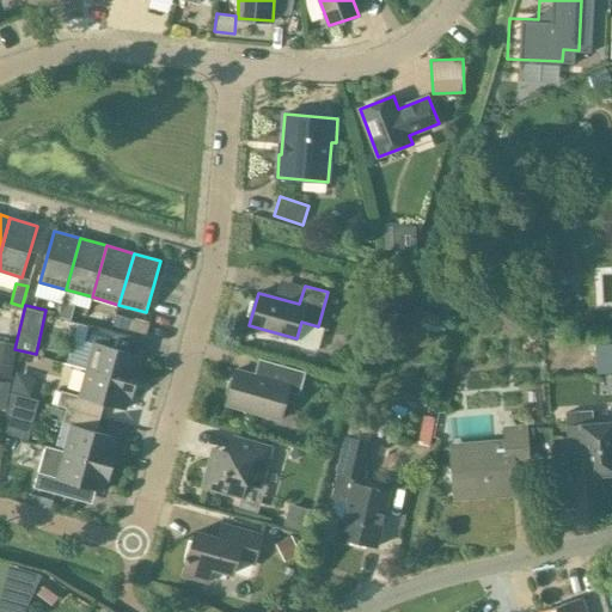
[(95,342),(87,369),(136,383),(140,368),(138,367),(141,355),(138,354),(141,340),(91,325),(87,340),(95,342)]
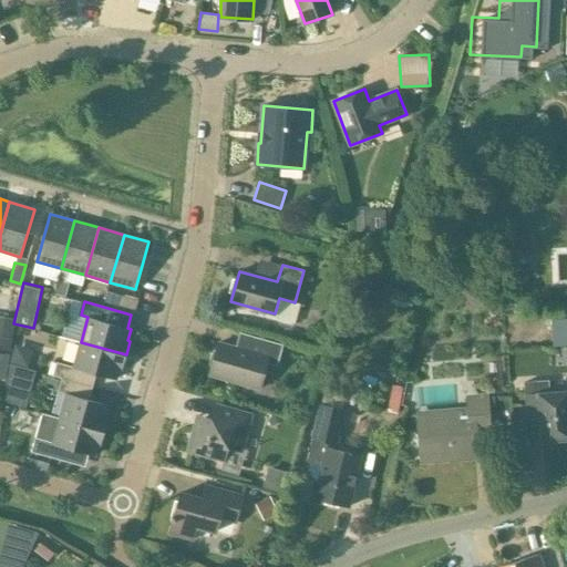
[(0,346),(10,348),(16,318),(0,315),(0,346)]
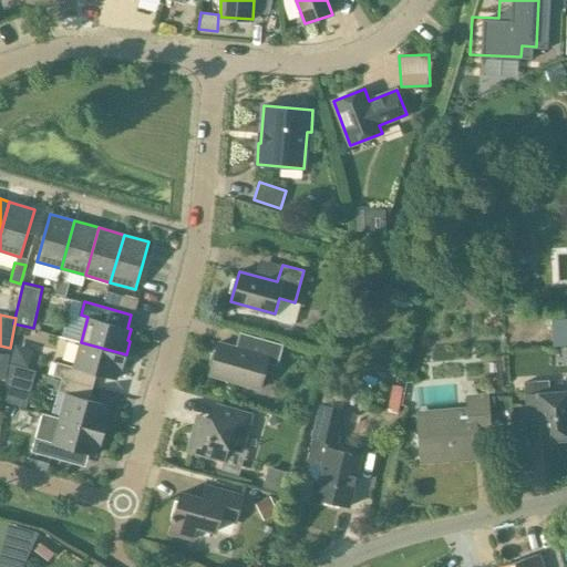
[(554,344),(566,343),(566,318),(552,319),(554,344)]
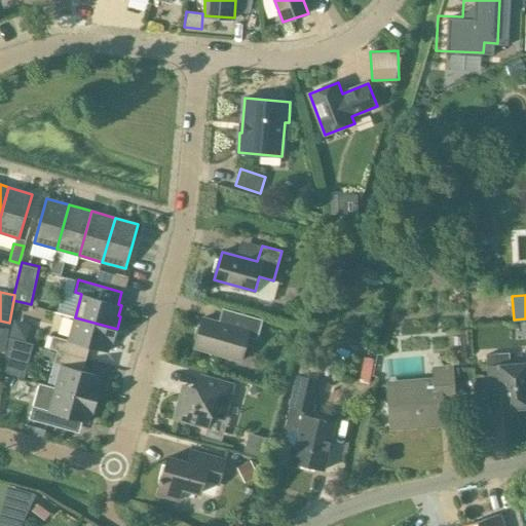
[(54,336),(50,348),(82,358),(86,345),(108,351),(111,341),(113,341),(117,329),(75,317),(69,340),(54,336)]
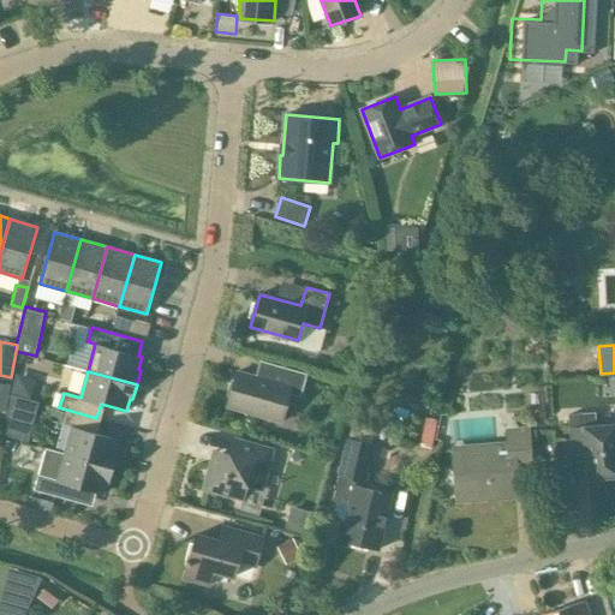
[(227,406),(281,422),(292,387),(238,371),(236,380),(231,381),(228,394),(230,399),(227,406)]
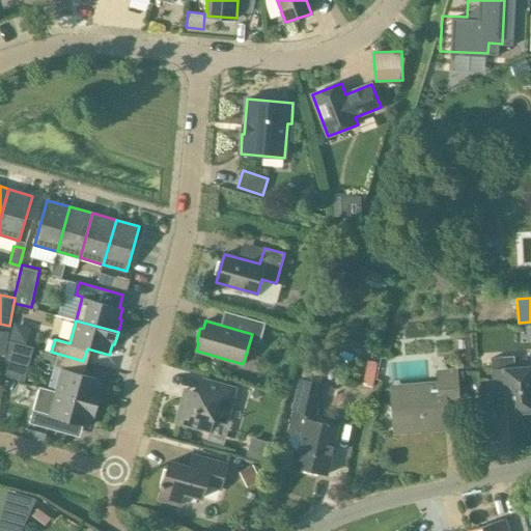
[(26,380),(31,343),(25,342),(27,328),(11,325),(3,376),(26,380)]
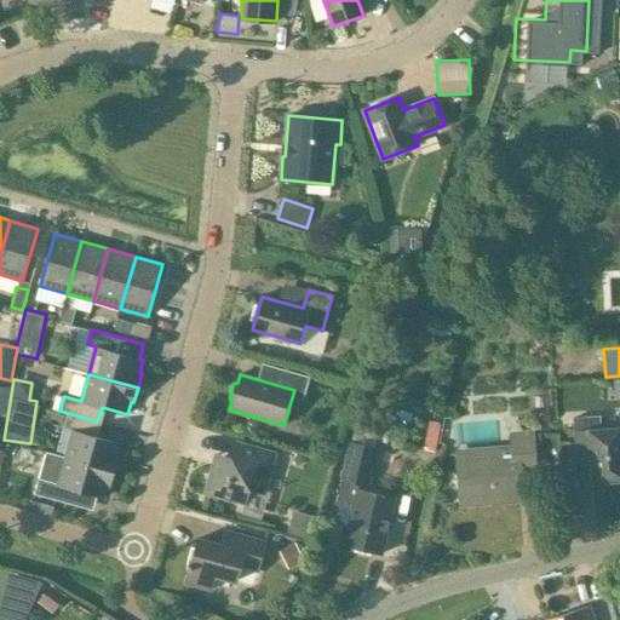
[(65,458),(114,471),(119,457),(116,455),(119,443),(93,436),(97,422),(59,411),(52,408),(47,426),(64,430),(65,428),(73,430),(65,458)]
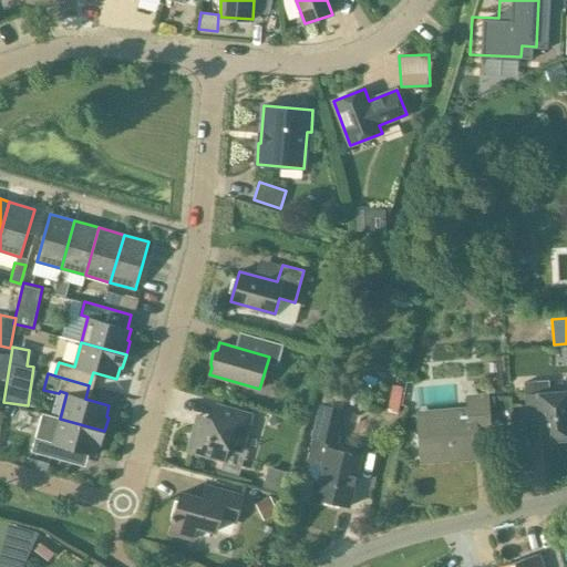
[(524,382),(526,414),(539,413),(542,440),(566,437),(566,391),(549,393),(548,380),(524,382)]
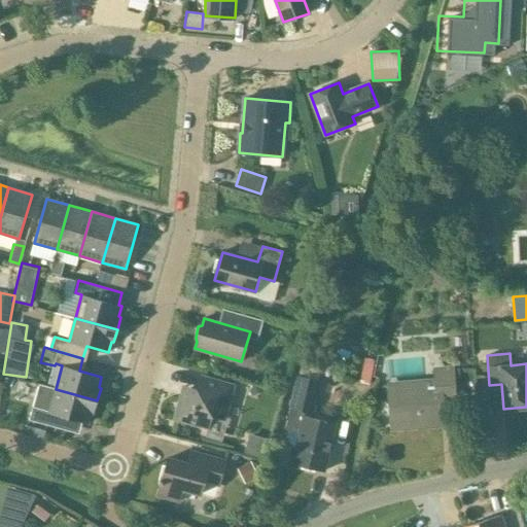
[(324,469),(336,422),(309,417),(311,410),(313,410),(320,380),(316,379),(318,369),(302,365),(300,375),(297,375),(285,427),(301,431),(293,461),(324,469)]
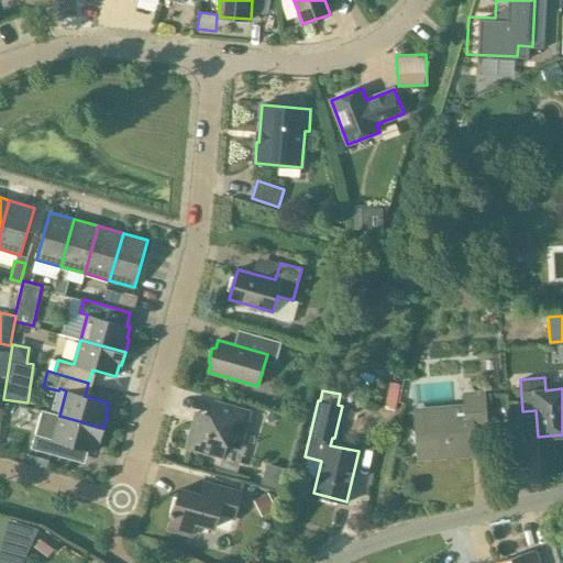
[(484,429),(482,394),(466,395),(467,407),(417,410),(420,456),(472,452),(471,430),(484,429)]
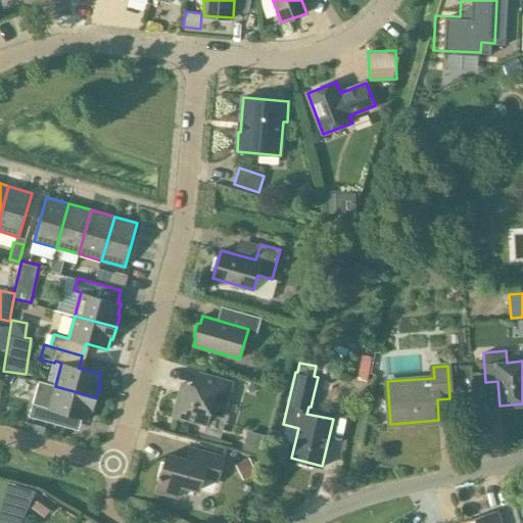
[(210,412),(223,416),(232,382),(200,374),(196,387),(183,383),(174,415),(206,424),(210,412)]
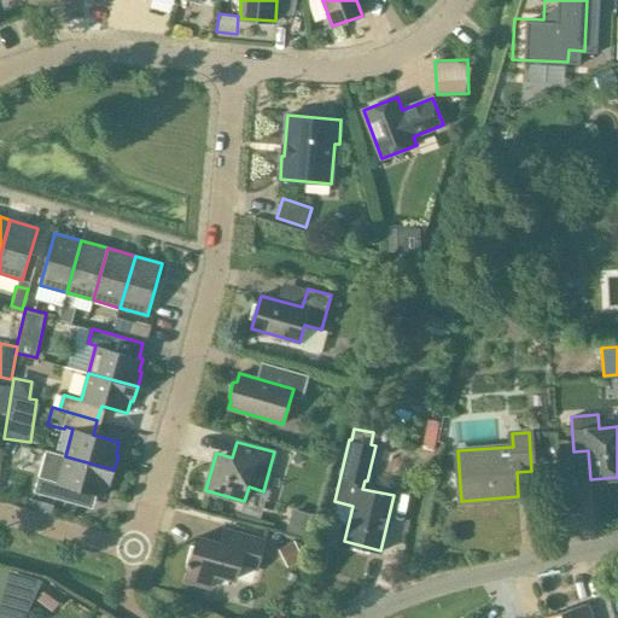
[(114,470),(65,456),(46,450),(34,493),(71,503),(76,489),(104,496),(108,484),(110,484),(114,470)]
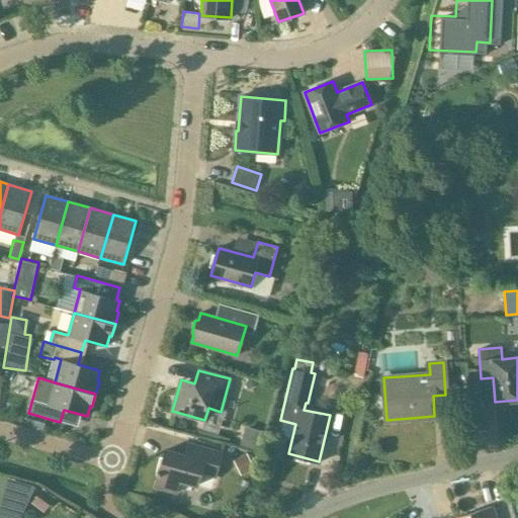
[(246,426),(241,442),(255,446),(260,430),(246,426)]
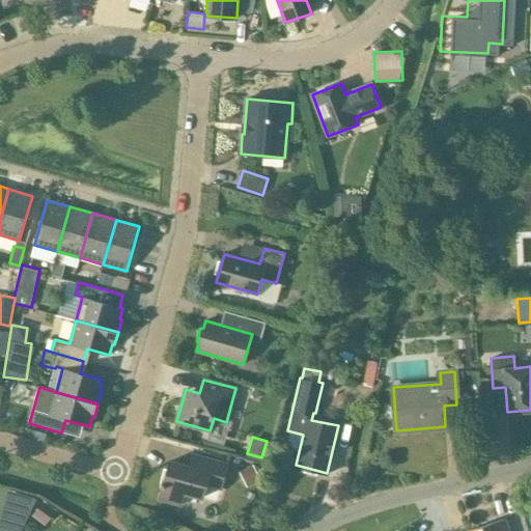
[(206,484),(221,488),(227,465),(192,454),(189,467),(170,462),(159,499),(180,504),(184,493),(202,498),(206,484)]
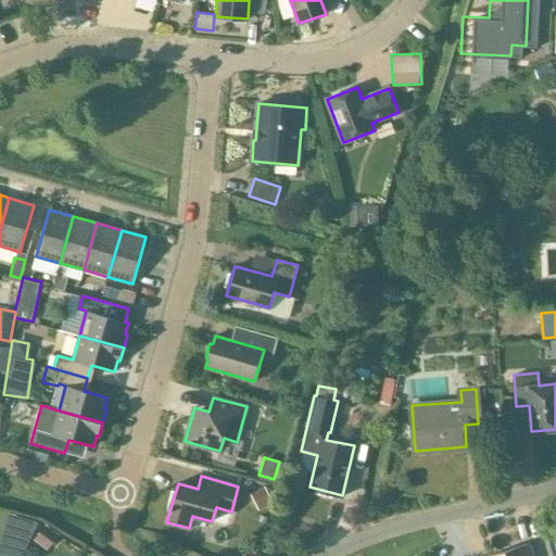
[(0,555),(23,555),(39,522),(8,514),(0,540),(0,555)]
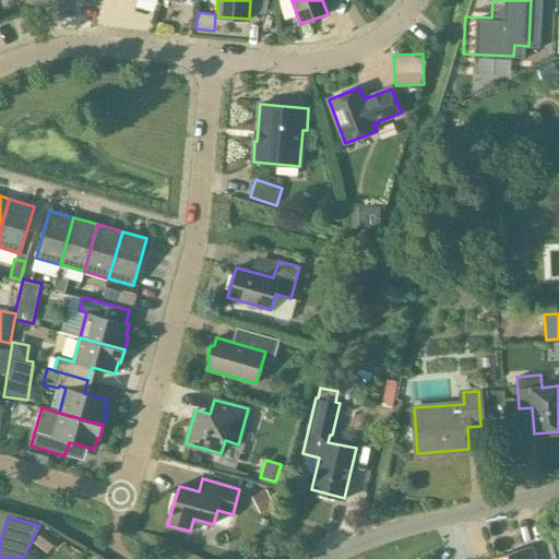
[(62,535),(48,525),(36,540),(50,550),(62,535)]
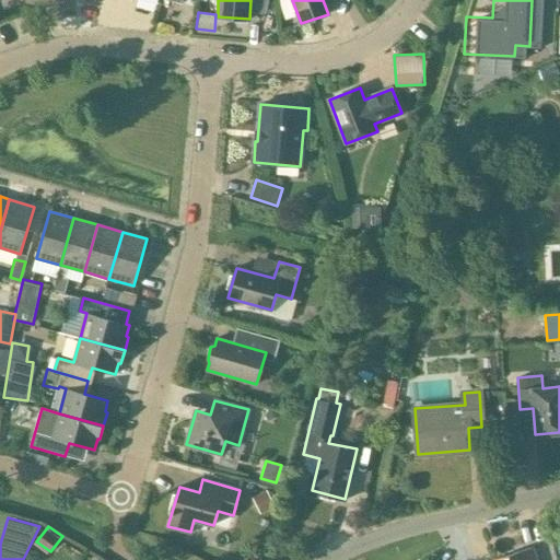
[(540,559),(537,548),(527,551),(526,549),(492,559),(540,559)]
